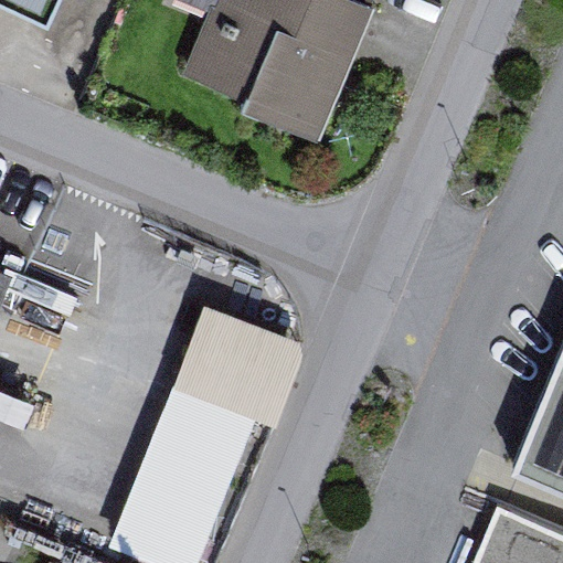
[(0,2),(45,24),(56,0),(0,0),(0,2)]
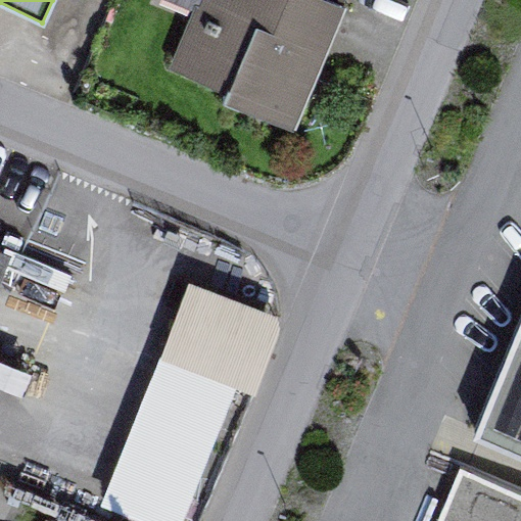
[(193,0),(201,3),(177,67),(305,115),(347,0),(193,0)]
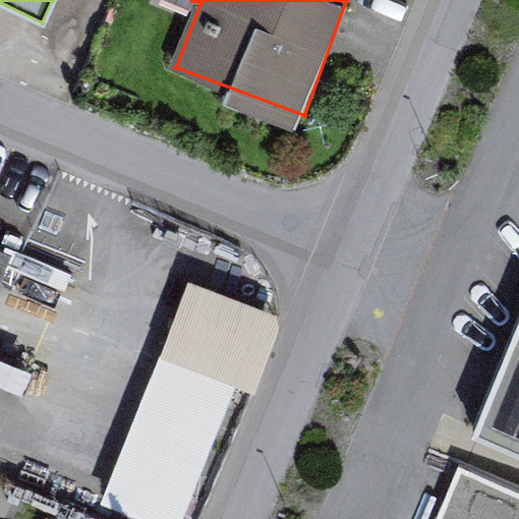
[(0,282),(12,253),(0,247),(0,282)]
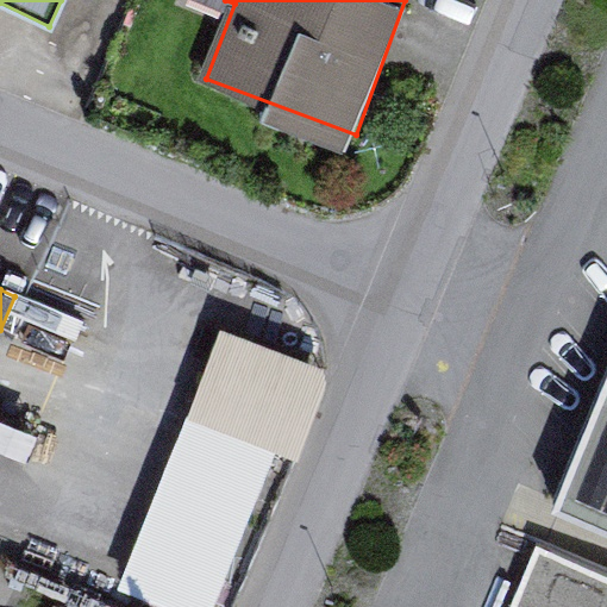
[(330,373),(217,330),(118,590),(162,606),(208,606),(269,450),(296,460),(330,373)]
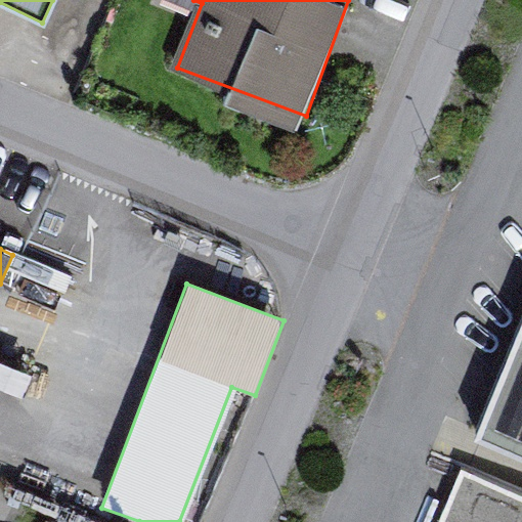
[(521,521),(521,324),(438,521),(521,521)]
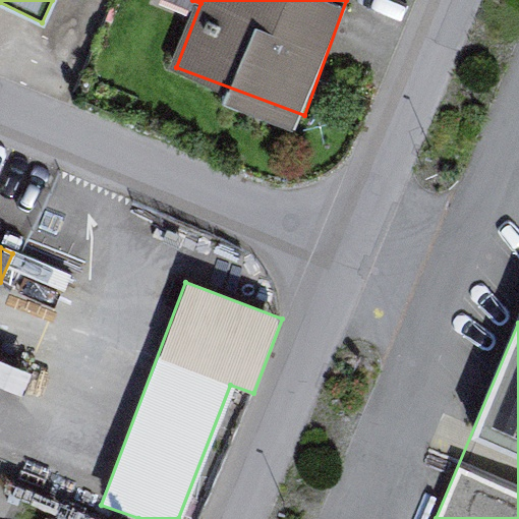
All buildings are outlined.
